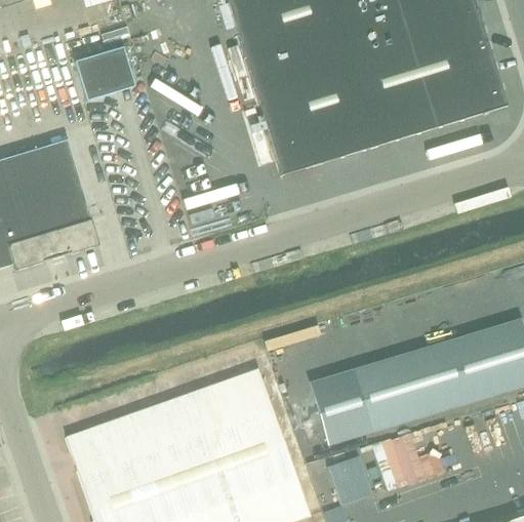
[(227,0),(281,174),(367,148),(508,105),(475,0),(227,0)]
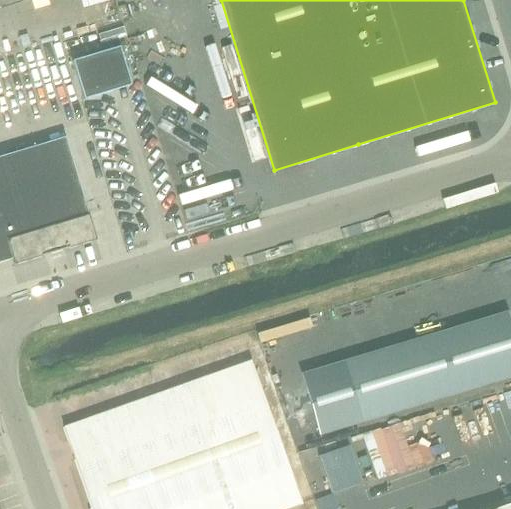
[(85,97),(132,83),(120,45),(73,59),(85,97)]
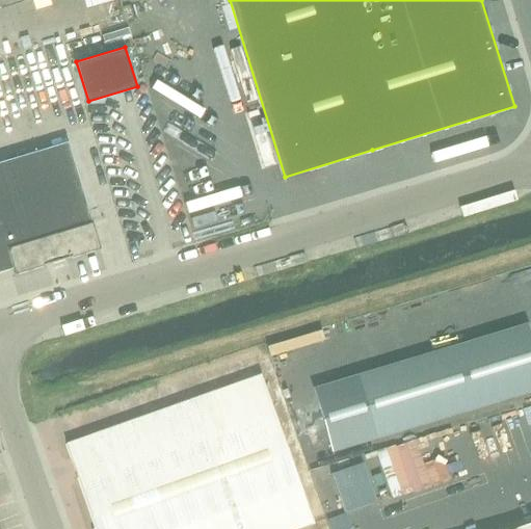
[(69,140),(0,160),(0,270),(14,267),(16,273),(48,263),(47,259),(67,254),(68,258),(101,247),(69,140)]
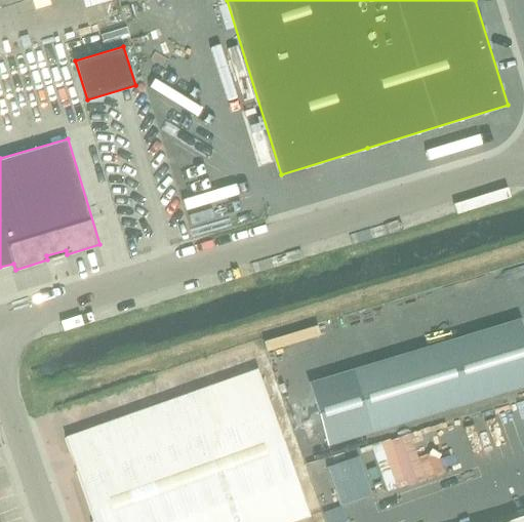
[(199,216),(273,191),(268,175),(194,201),(199,216)]
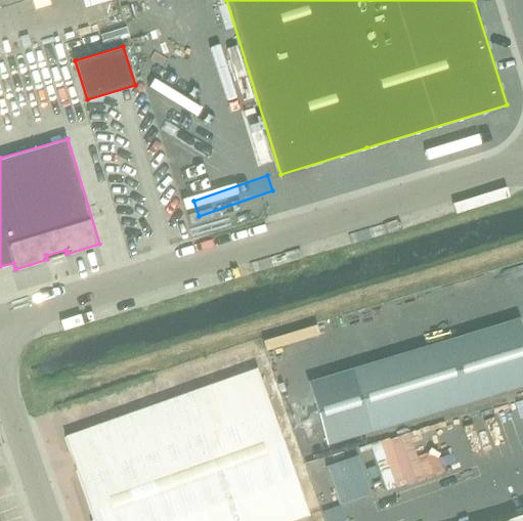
[(522,326),(520,318),(309,383),(328,443),(522,383),(522,326)]
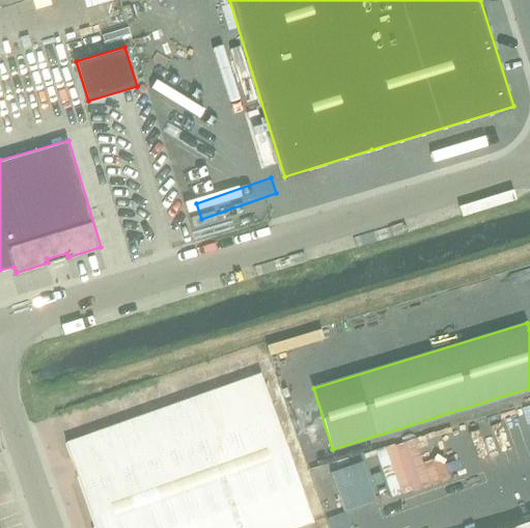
[(290,527),(313,520),(261,371),(66,441),(96,527),(290,527)]
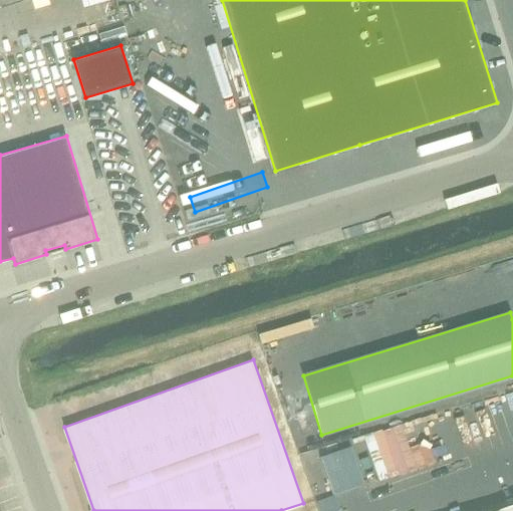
[(427,436),(440,466),(463,456),(450,426),(427,436)]
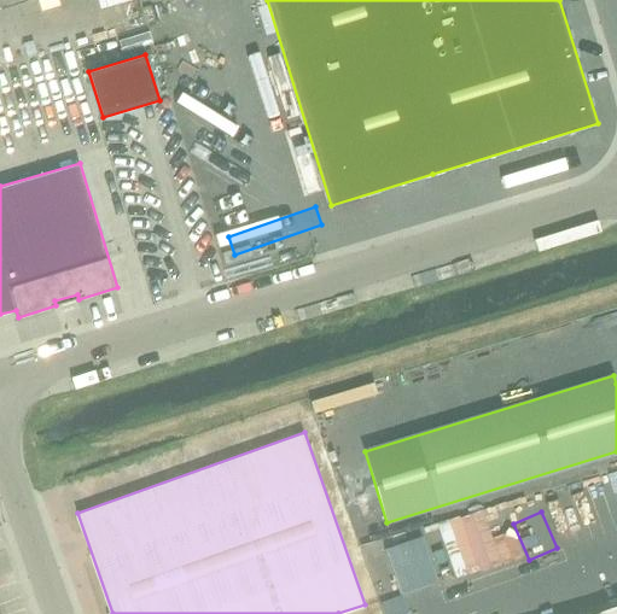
[(447,526),(397,543),(414,592),(482,569),(475,551),(446,561),(441,550),(454,545),(447,526)]
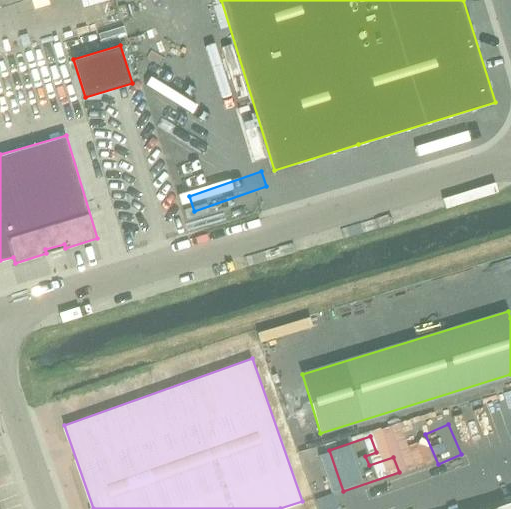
[(325,500),(327,508),(339,508),(335,497),(325,500)]
